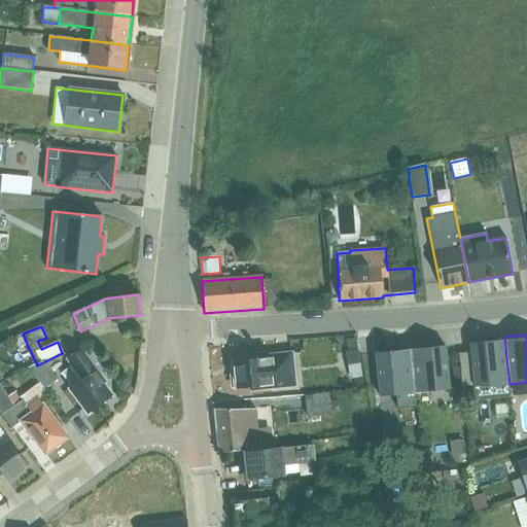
[(475,387),(510,384),(506,357),(504,337),(484,339),(484,343),(470,344),(475,387)]
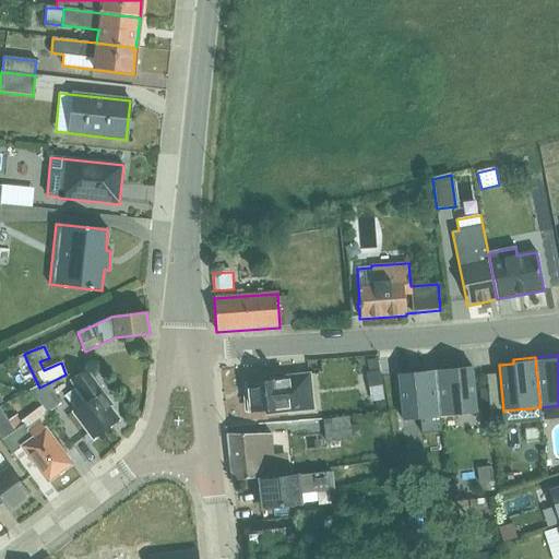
[(372,402),(376,402),(378,412),(385,409),(377,360),(367,361),(370,375),(368,375),(372,402)]
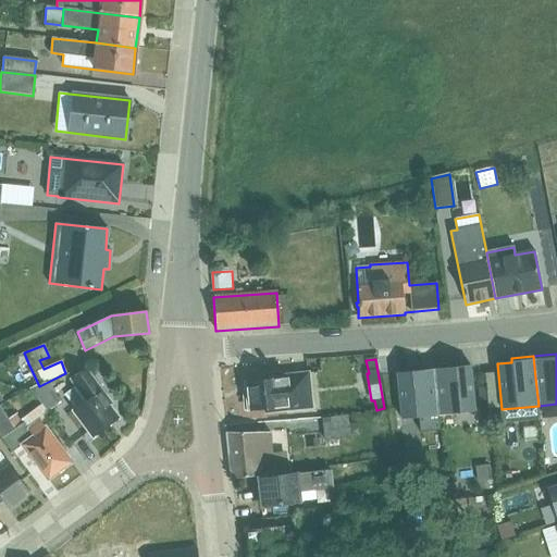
[(22,394),(31,390),(39,386),(28,363),(19,367),(22,372),(13,376),(22,394)]
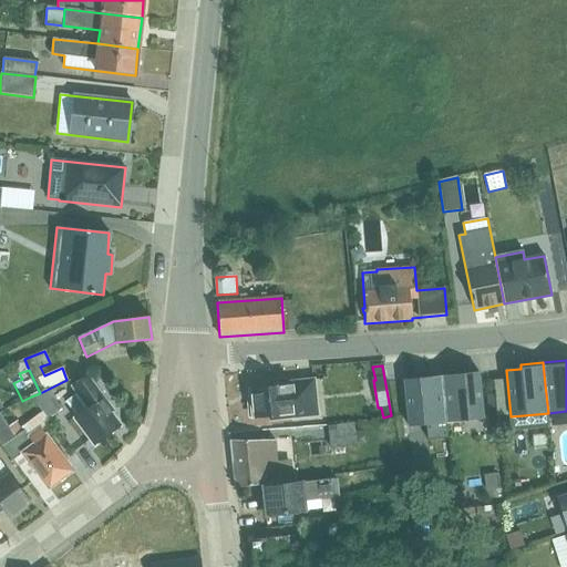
[(441,372),(446,423),(484,420),(478,372),(464,374),(464,370),(441,372)]
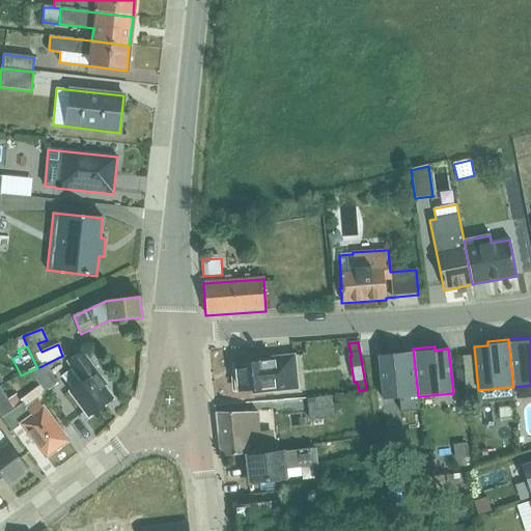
[(383,399),(418,396),(413,348),(391,351),(392,355),(379,356),(383,399)]
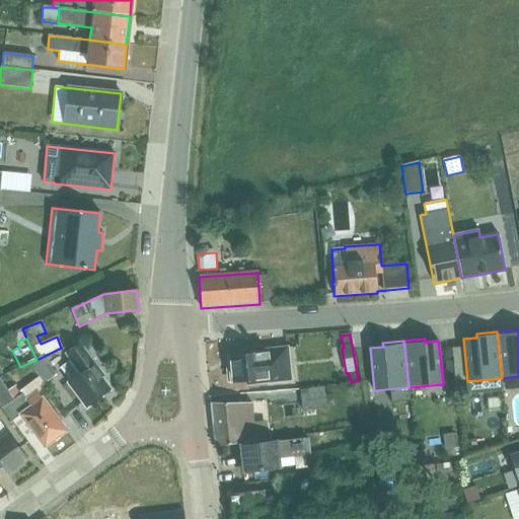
[(66,355),(70,361),(60,368),(70,380),(68,382),(87,408),(109,390),(101,379),(103,377),(79,345),(66,355)]
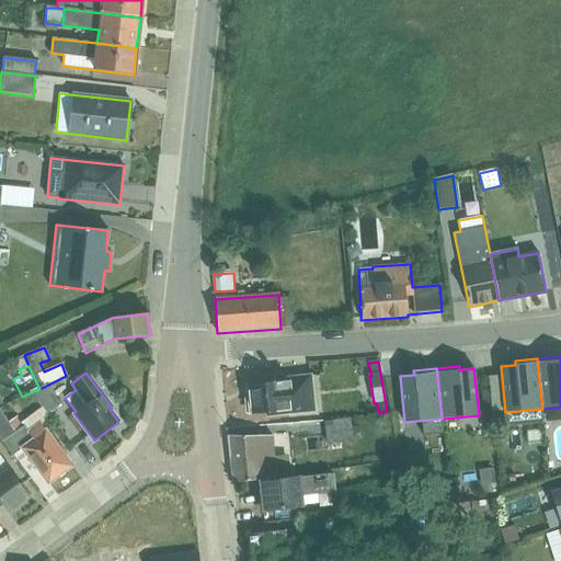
[(497,374),(489,374),(491,396),(500,395),(497,374)]
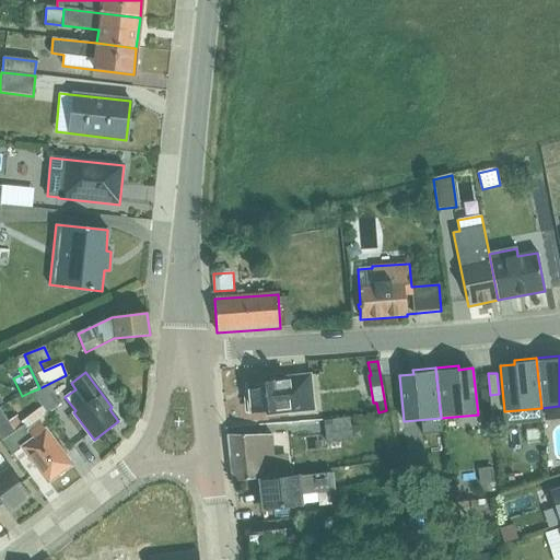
[(313,412),(310,376),(281,380),(280,377),(263,378),(264,384),(248,385),(248,395),(246,395),(247,411),(251,410),(251,412),(265,411),(266,417),(313,412)]
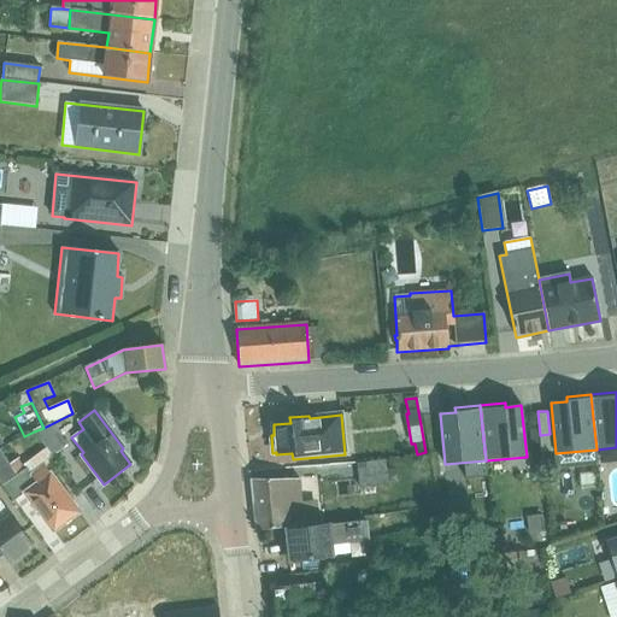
[(34,432),(47,448),(52,456),(64,447),(48,425),(43,428),(34,432)]
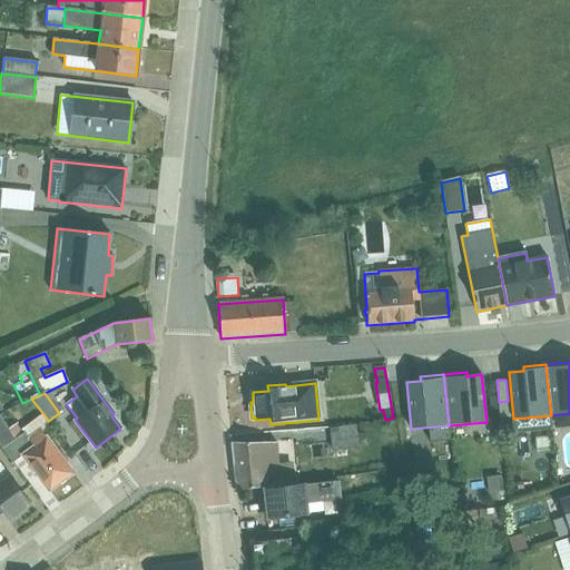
[(48,421),(43,414),(21,430),(17,423),(9,429),(0,416),(0,443),(13,462),(22,455),(49,491),(72,473),(41,431),(50,425),(48,421)]
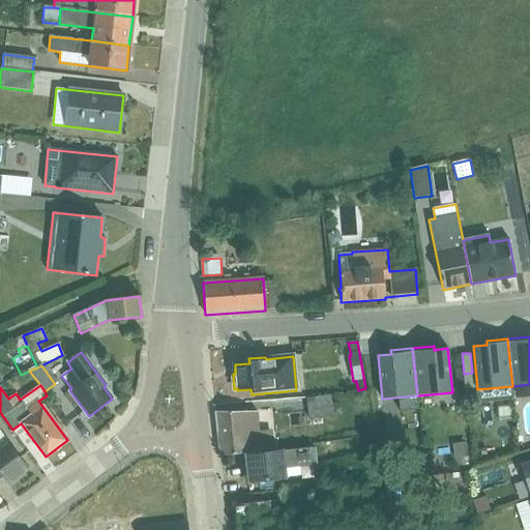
[(330,396),(307,400),(310,419),(333,416),(333,414),(342,413),(341,402),(331,403),(330,396)]
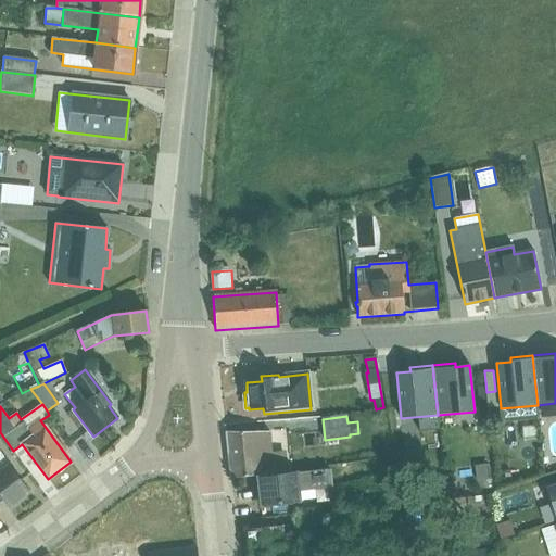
[(270,432),(226,432),(231,479),(287,472),(286,451),(272,452),(270,432)]
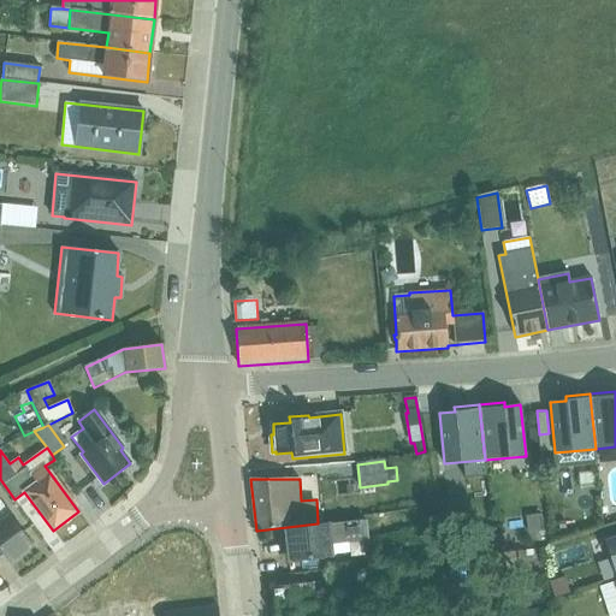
[(0,556),(4,555),(10,563),(33,546),(0,502),(0,556)]
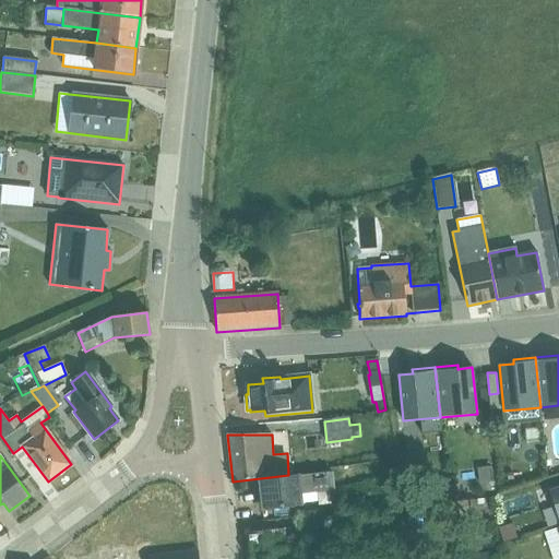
[(412,463),(400,464),(403,484),(415,482),(412,463)]
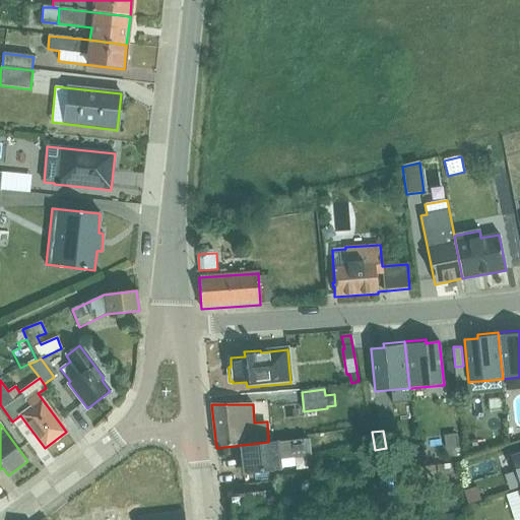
[(458,448),(457,435),(444,436),(445,450),(458,448)]
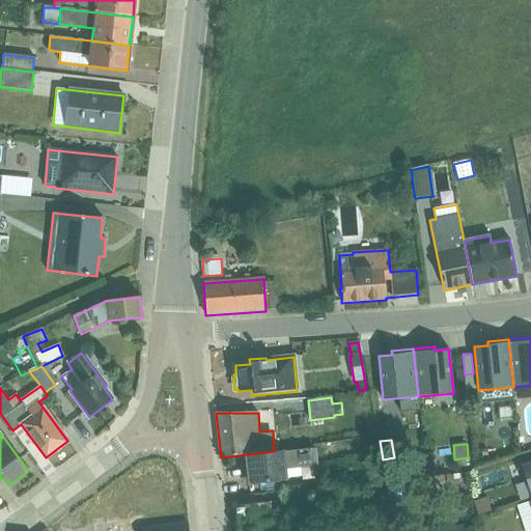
[(249,483),(287,480),(286,471),(317,466),(316,449),(315,448),(281,452),(246,456),(247,466),(245,466),(247,480),(249,480),(249,483)]
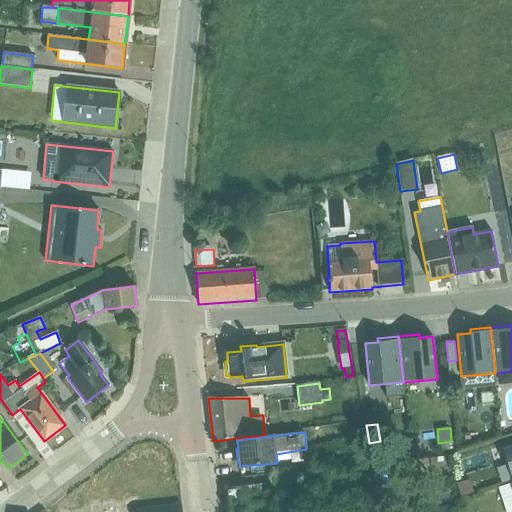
[(511,446),(502,450),(511,479),(511,446)]
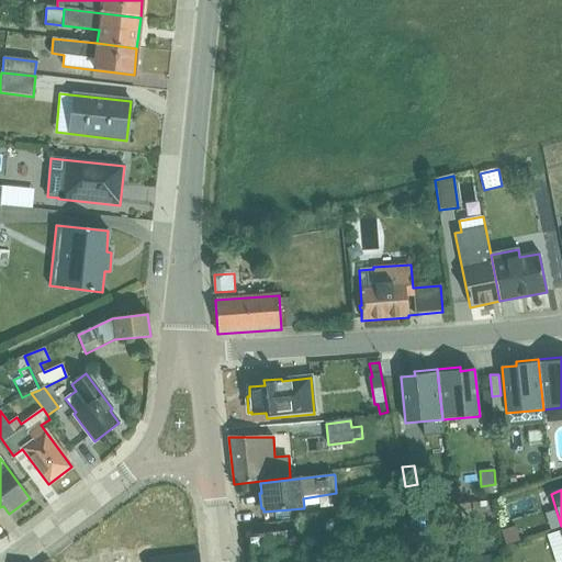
[(515,527),(502,531),(507,546),(519,541),(515,527)]
